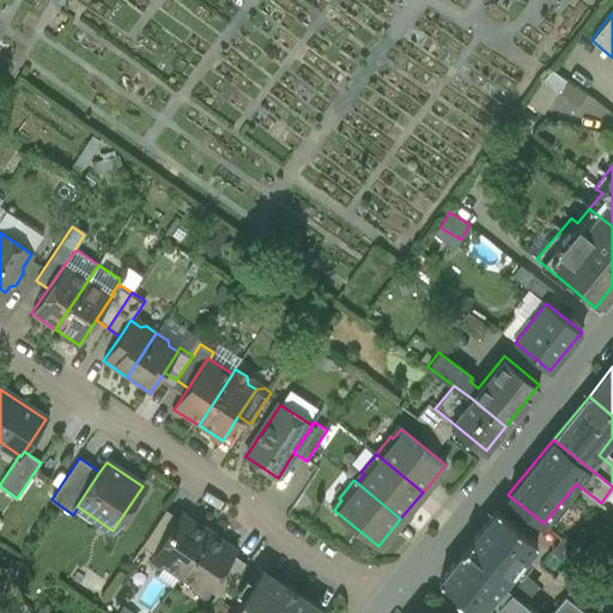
[(153,553),(177,517),(165,510),(141,545),(153,553)]
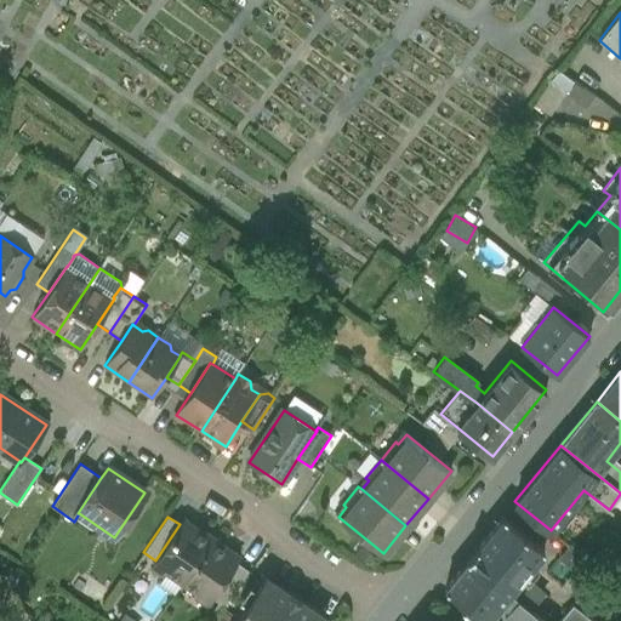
[(545,550),(503,517),(468,559),(543,620),(558,620),(570,607),(556,594),(551,600),(531,584),(534,580),(525,573),(545,550)]
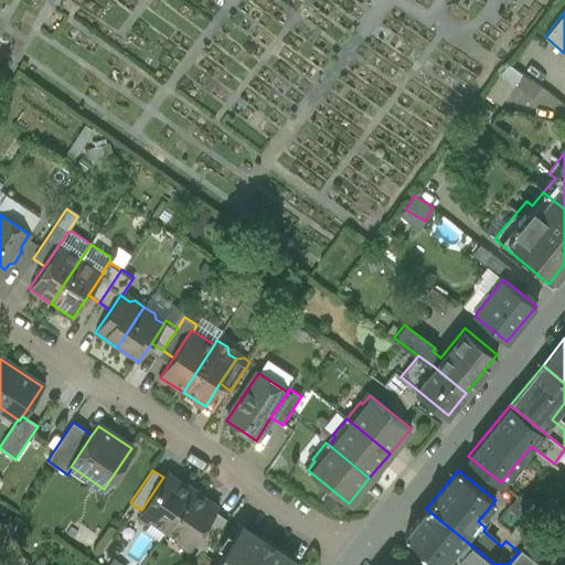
[(140,512),(166,530),(193,489),(187,484),(183,486),(167,473),(163,477),(141,510),(140,512)]
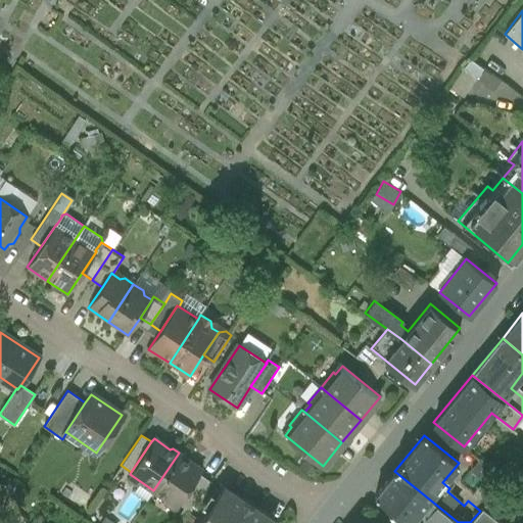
[(179,453),(153,490),(178,506),(179,504),(199,474),(201,470),(185,460),(185,456),(179,453)]
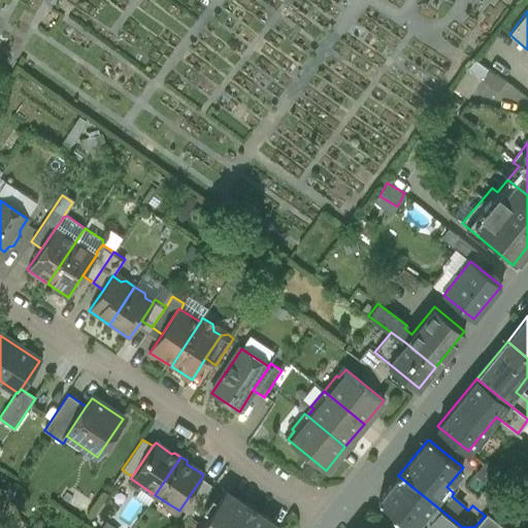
[(474,527),(462,527),(398,475),(378,500),(413,527),(425,514),(432,519),(429,524),(434,527),(503,527),(487,514),(485,516),(474,527)]
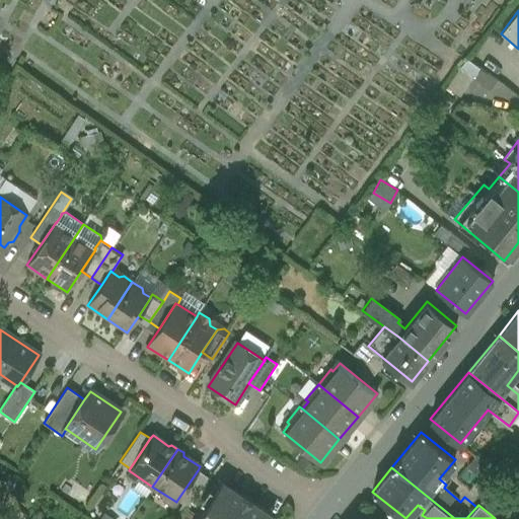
[(208,476),(198,470),(177,500),(188,507),(208,476)]
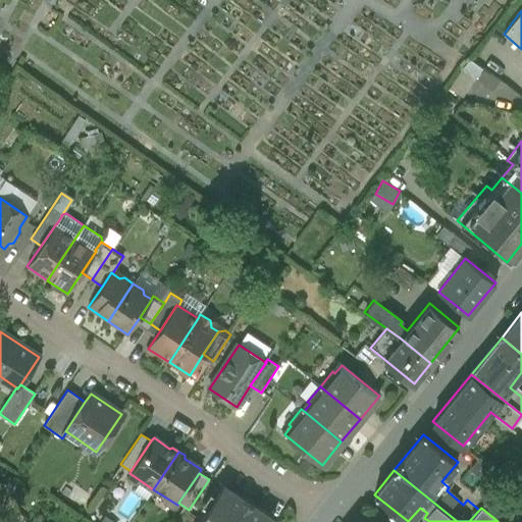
[(270,521),(273,519),(222,485),(197,521),(270,521)]
